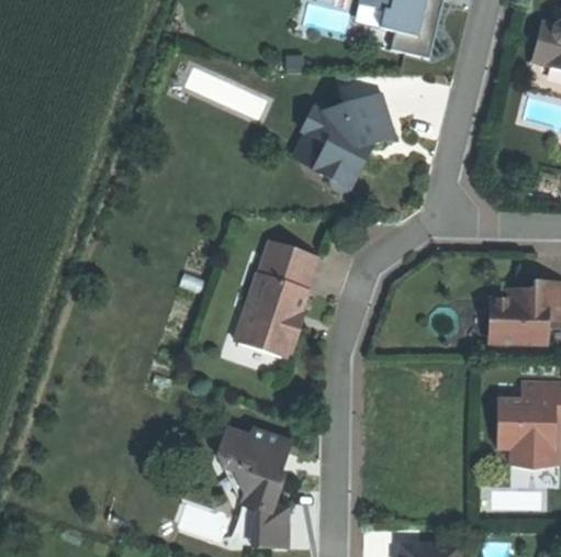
[(396,23),(392,43),(434,52),(444,0),(358,0),(356,14),(396,23)]
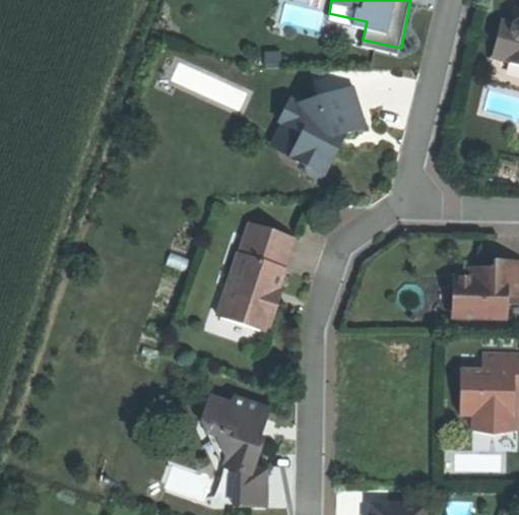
[(518,17),(514,20),(512,29),(499,26),(493,53),(510,57),(510,60),(518,61),(518,17)]
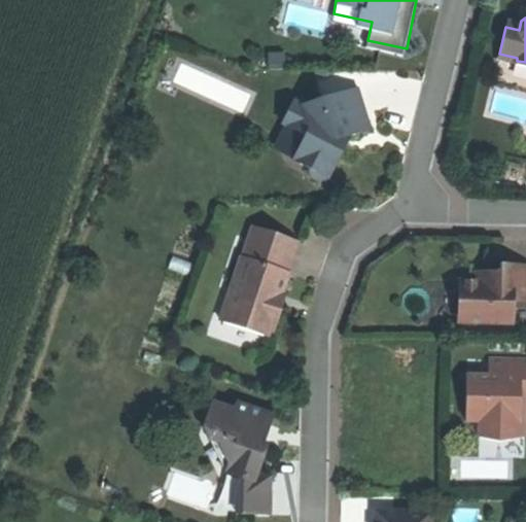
[(306,133),(343,148),(340,140),(342,137),(344,134),(372,127),(358,84),(323,96),(324,102),(309,106),(303,103),(294,98),(283,122),(306,133)]
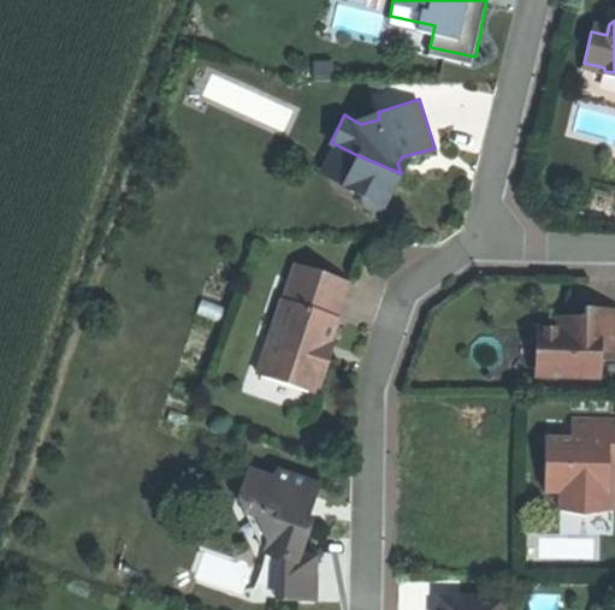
[(378,112),(354,120),(361,124),(379,119),(378,112)]
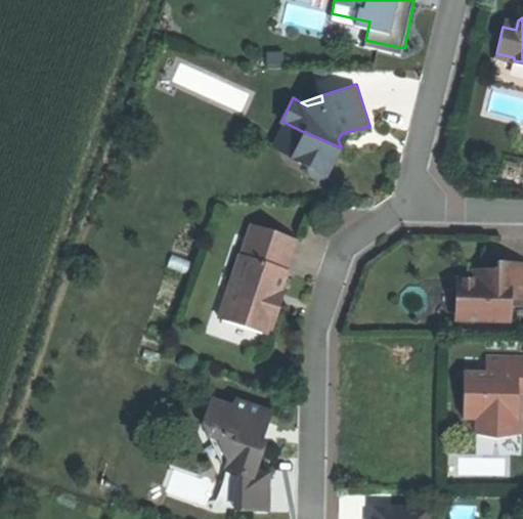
[(341,147),(304,132),(297,146),(312,153),(307,163),(308,173),(318,178),(328,174),(341,147)]
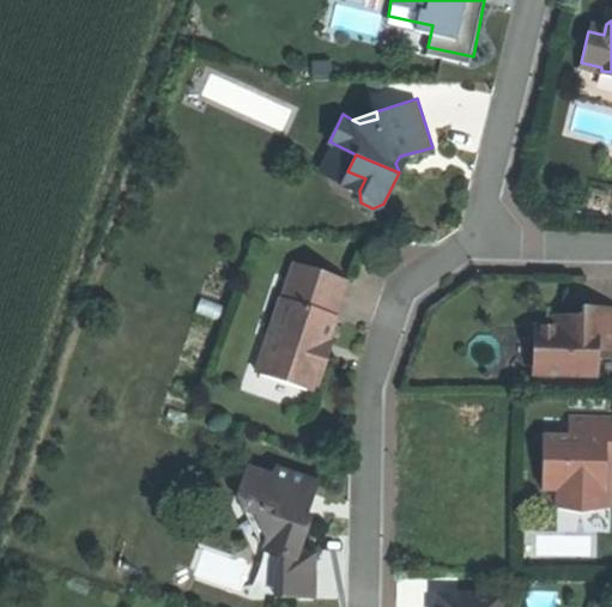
[(343,183),(359,190),(365,178),(347,171),(343,183)]
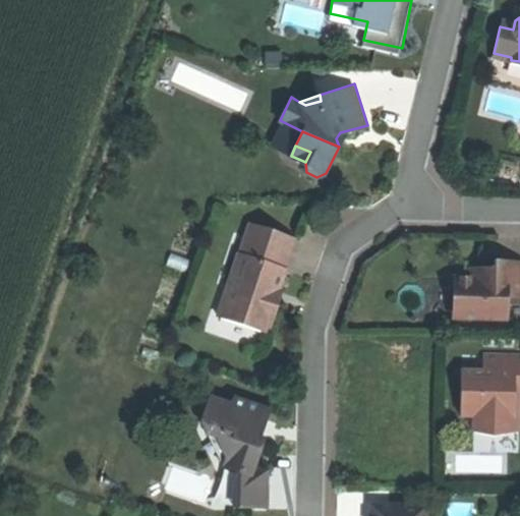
[(248,223),(238,252),(282,267),(292,237),(248,223)]
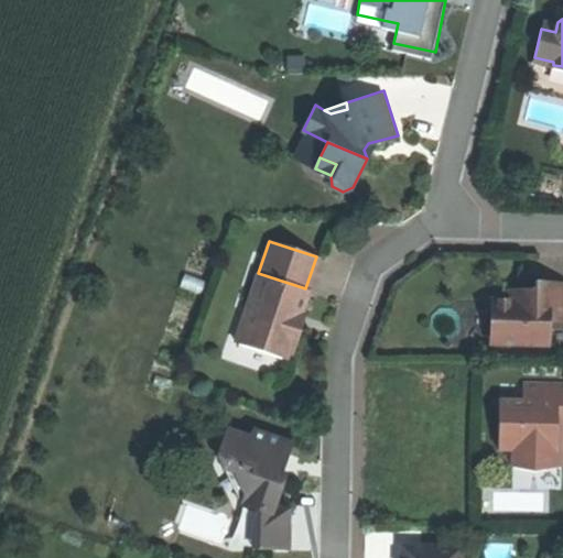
[(303,301),(307,290),(305,288),(258,273),(256,273),(234,340),(284,357),(287,350),(292,352),(301,325),(300,310),(303,301)]
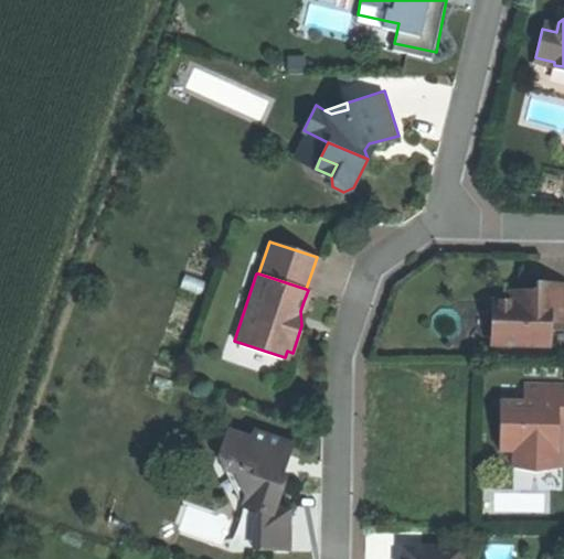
[(563,281),(539,280),(539,289),(539,296),(528,296),(528,288),(523,288),(518,294),(518,300),(493,299),(492,322),(498,323),(497,343),(551,344),(552,319),(563,318),(563,281)]
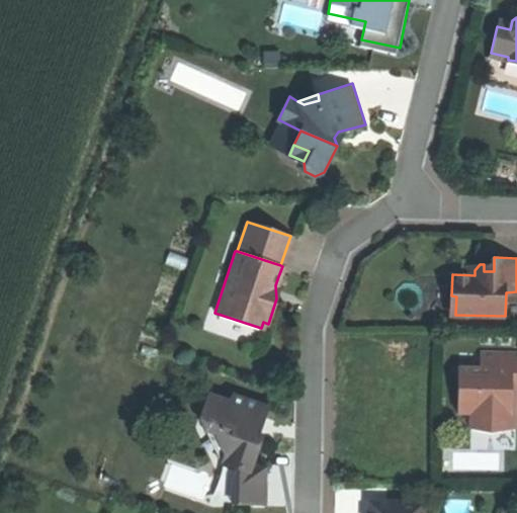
[(516,349),(482,349),(482,365),(460,365),(460,410),(472,410),(472,425),(493,429),(516,424),(516,405),(512,402),(512,392),(512,381),(516,381),(516,349)]
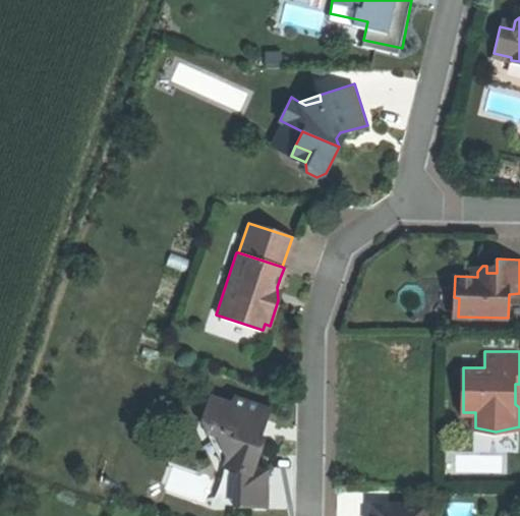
[(233,402),(211,396),(203,418),(206,430),(221,433),(229,451),(223,465),(238,470),(234,483),(234,505),(267,506),(267,468),(254,464),(260,451),(264,440),(258,431),(263,417),(267,418),(271,408),(235,396),(233,402)]
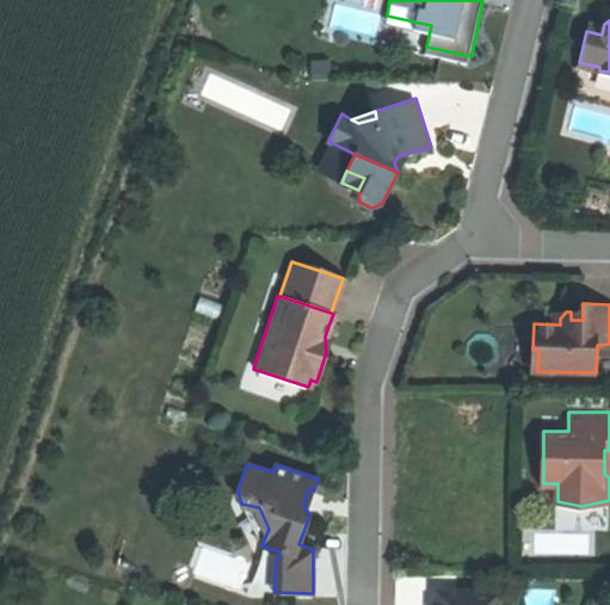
[(497,604),(498,588),(435,587),(435,604),(497,604)]
